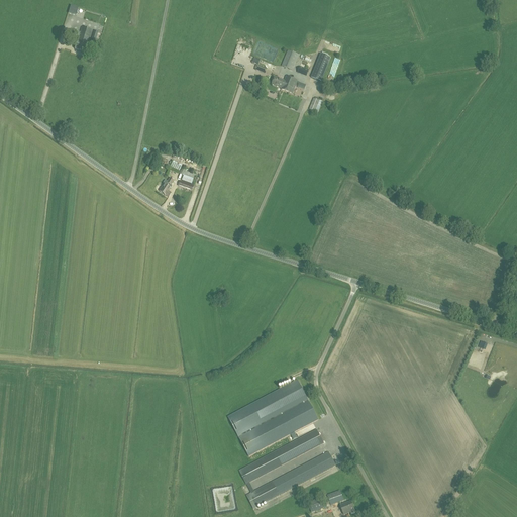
[(85,15),(87,7),(72,4),(70,11),(85,15)]
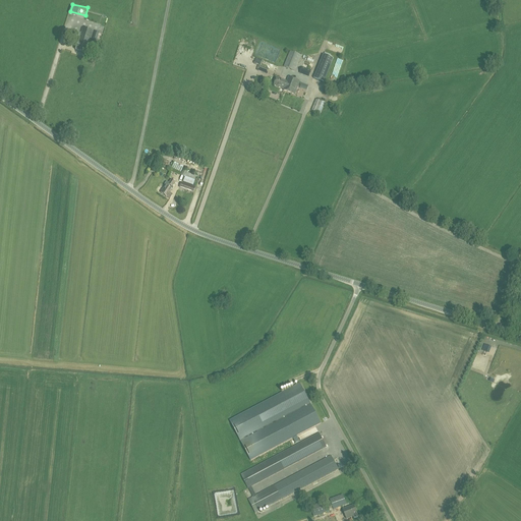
[(89,46),(93,31),(82,27),(80,33),(73,31),(70,41),(77,43),(75,50),(87,53),(89,46)]
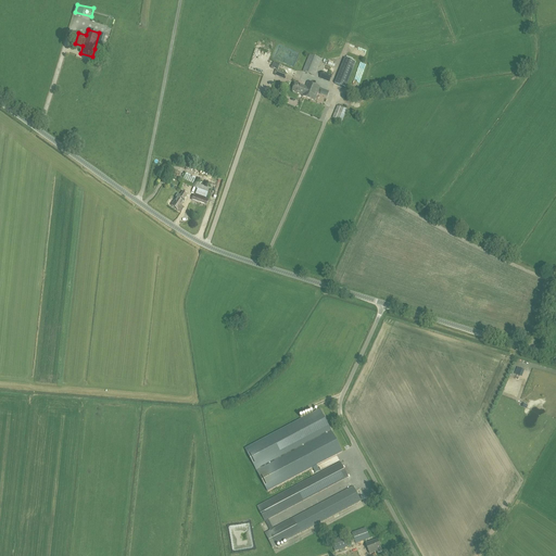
[(100,37),(99,41),(97,48),(101,50),(103,43),(103,42),(104,38),(106,35),(102,33),(100,37)]
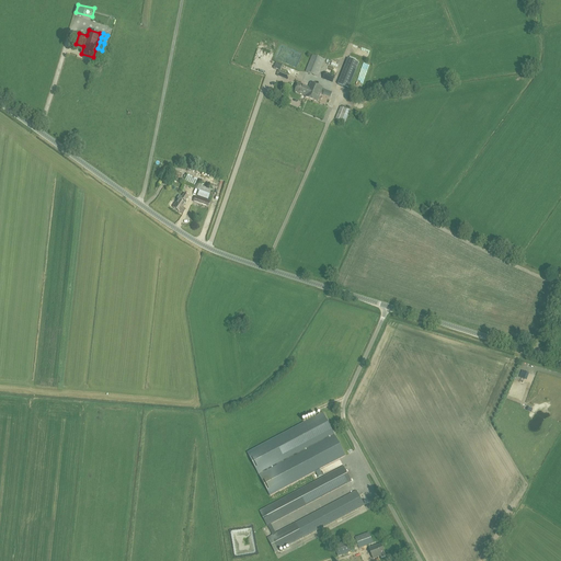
[(318,77),(324,60),(312,55),(306,72),(318,77)]
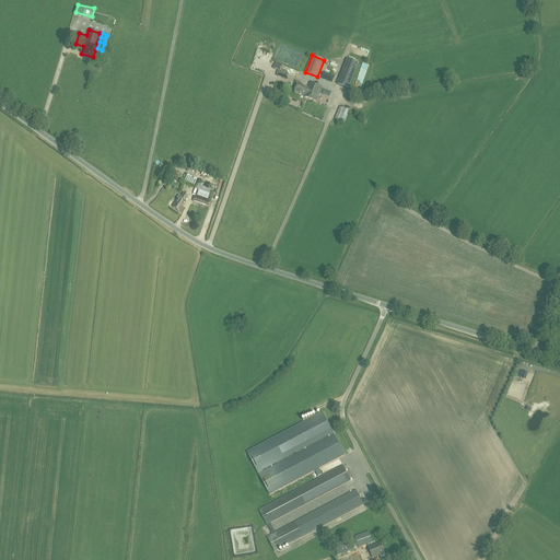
[(359,63),(347,59),(338,80),(337,84),(342,86),(348,89),(359,63)]
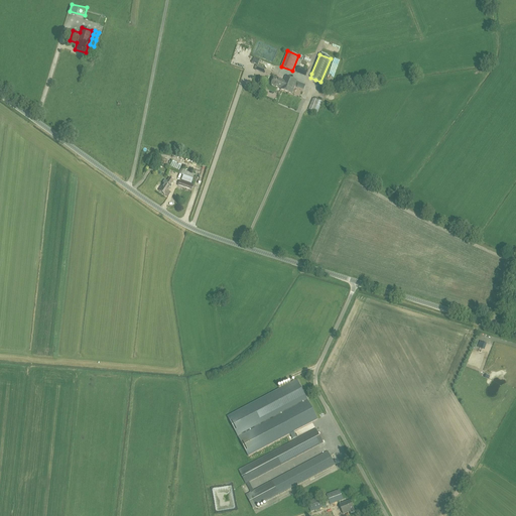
[(267,69),(257,65),(255,70),(265,74),(267,69)]
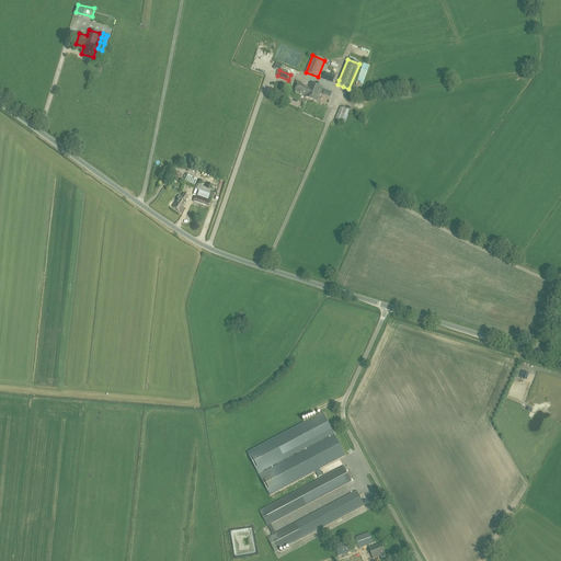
[(325,72),(323,79),(332,83),(335,77),(325,72)]
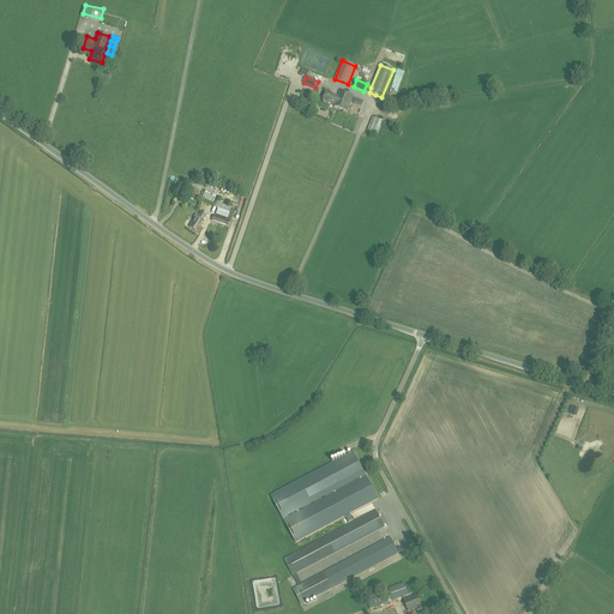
[(341,91),(338,96),(335,104),(333,107),(347,112),(354,96),(341,91)]
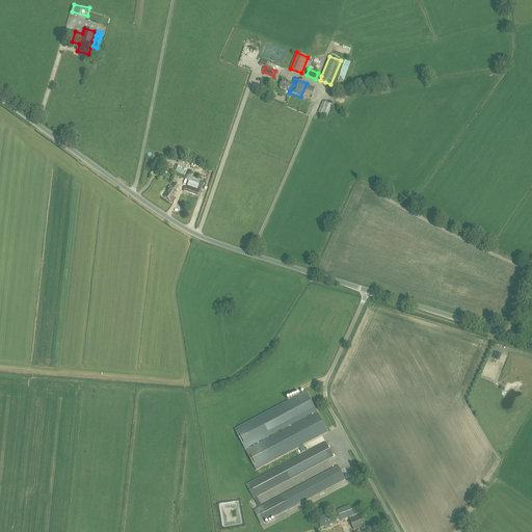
[(280,86),(290,90),(293,83),(283,80),(280,86)]
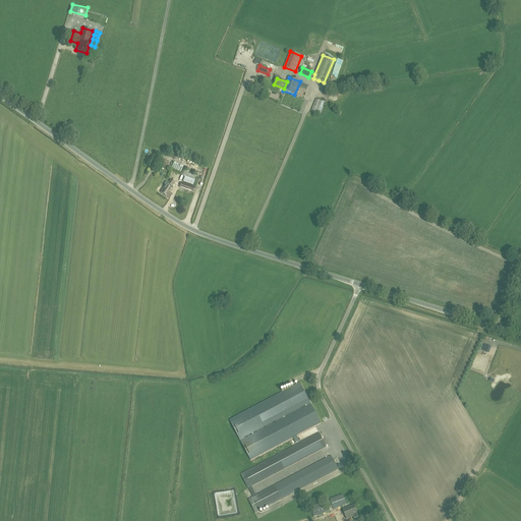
[(247,87),(259,92),(263,83),(257,81),(256,84),(249,81),(247,87)]
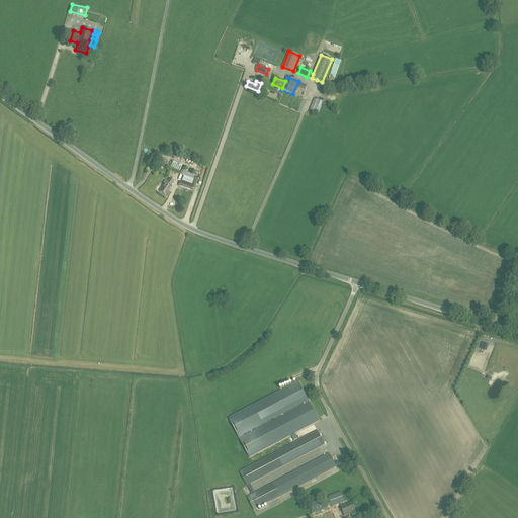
[(321,101),(315,98),(310,109),(316,112),(321,101)]
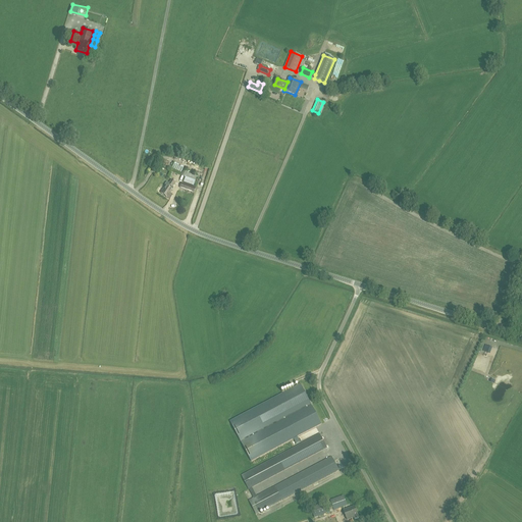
[(332,111),(336,115),(341,111),(336,107),(332,111)]
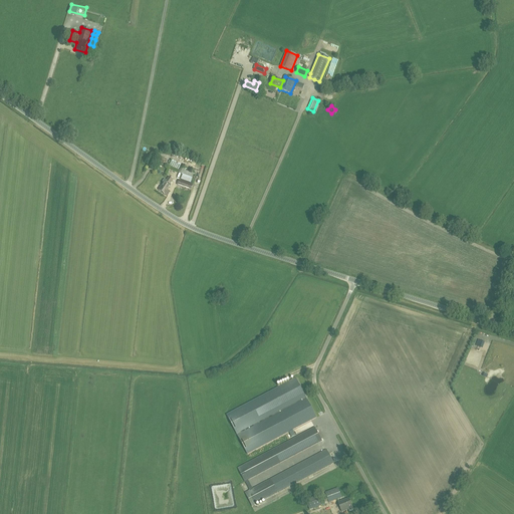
[(181,162),(192,167),(195,162),(183,156),(181,162)]
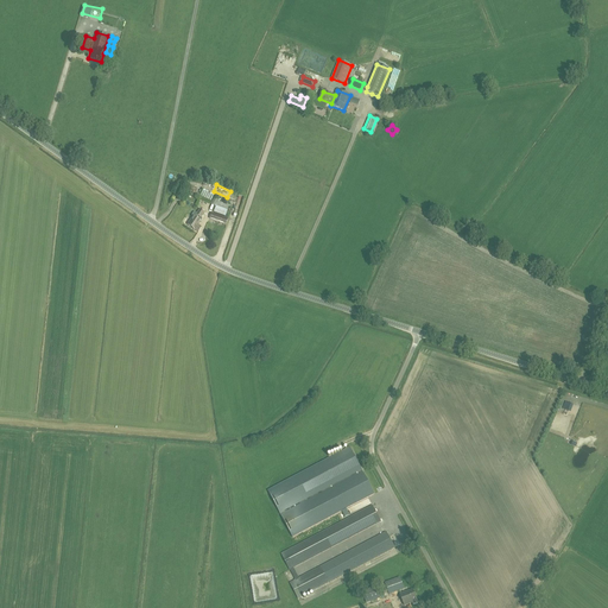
[(203,189),(200,196),(211,201),(214,194),(203,189)]
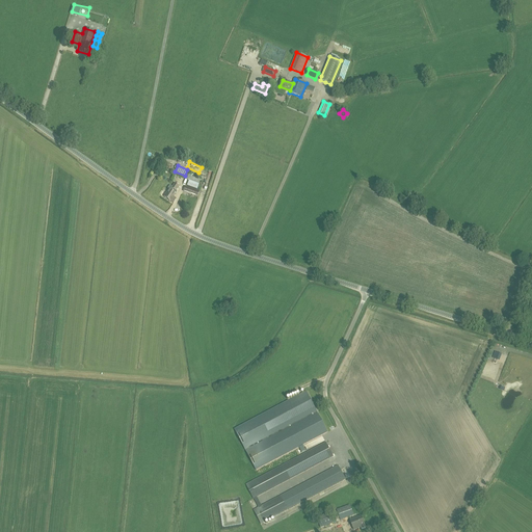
[(201,180),(190,176),(187,186),(197,189),(201,180)]
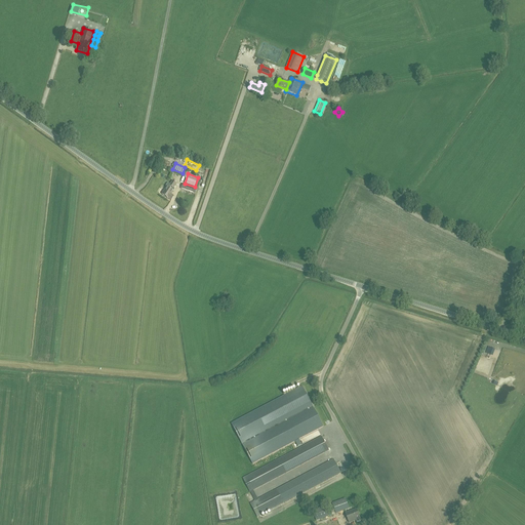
[(172,193),(174,189),(173,188),(176,184),(172,180),(170,185),(167,183),(164,188),(165,189),(162,195),(168,199),(171,201),(174,197),(171,195),(172,193)]
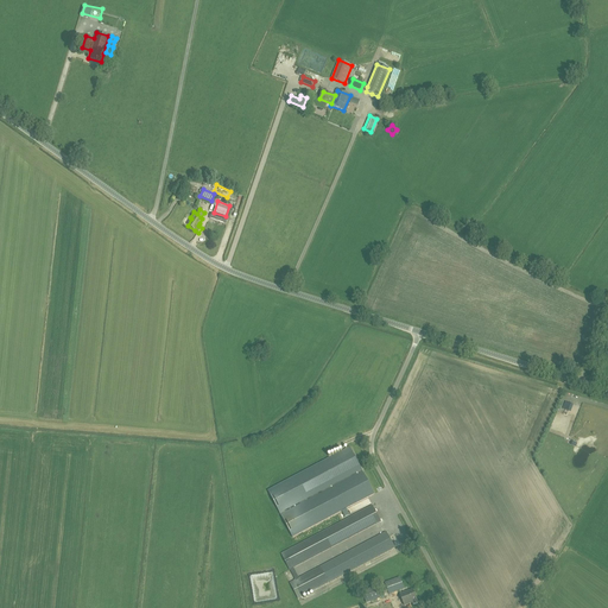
[(213,213),(210,217),(210,220),(225,225),(227,219),(213,213)]
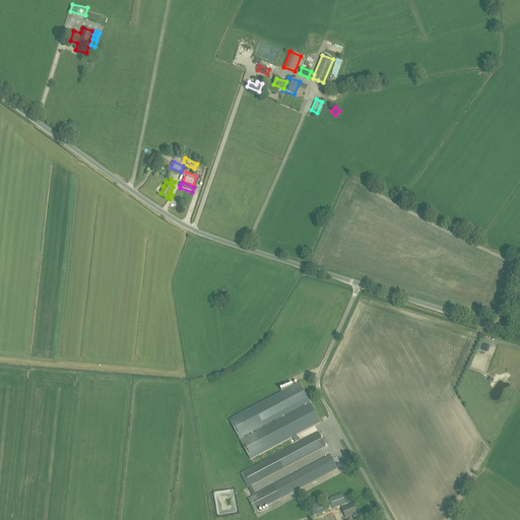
[(253,458),(320,423),(299,383),(233,418),(229,420),(249,460),(253,458)]
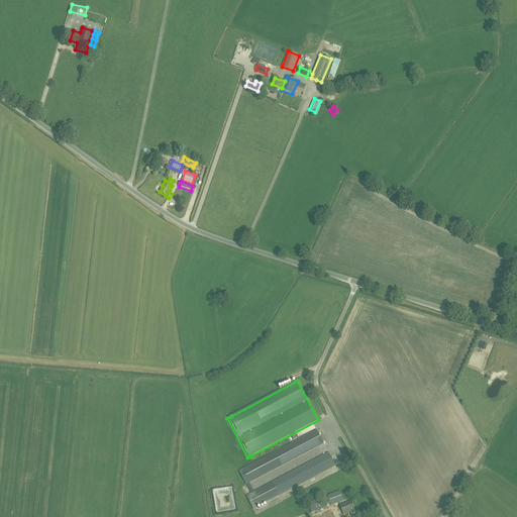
[(251,494),(249,495),(246,496),(253,510),(256,508),(335,466),(328,452),(254,492),(249,483),(324,443),(317,430),(239,472),(246,485),(251,494)]
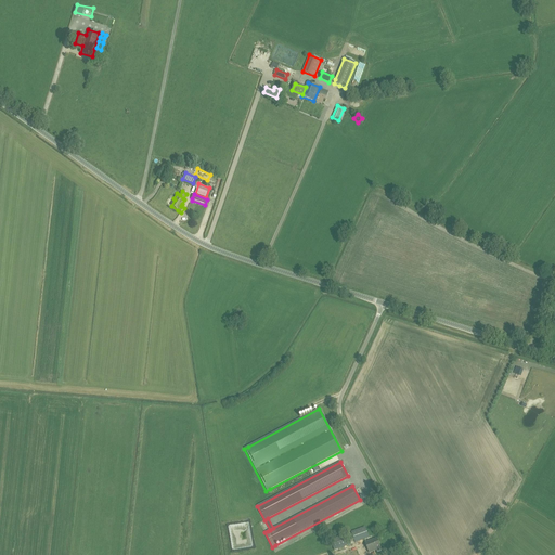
[(353,536),(366,531),(365,527),(351,531),(353,536)]
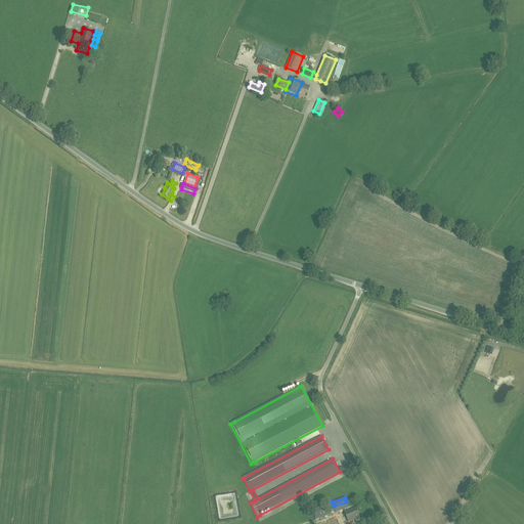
[(346,501),(334,506),(336,512),(348,508),(346,501)]
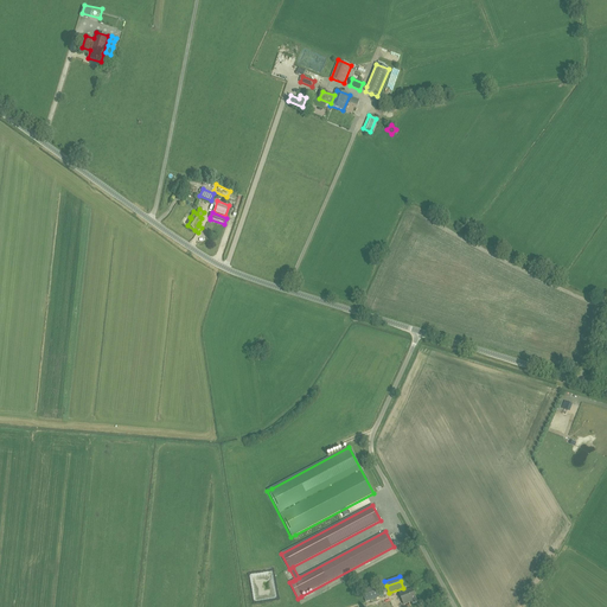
[(375,586),(362,592),(365,602),(379,598),(375,586)]
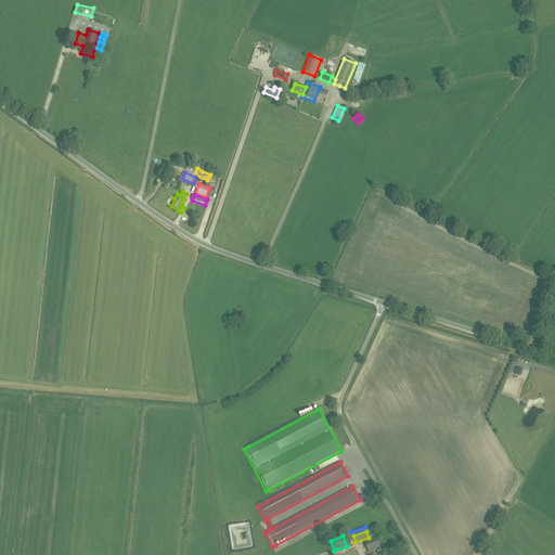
[(377,552),(382,551),(376,538),(365,543),(369,553),(376,550),(377,552)]
